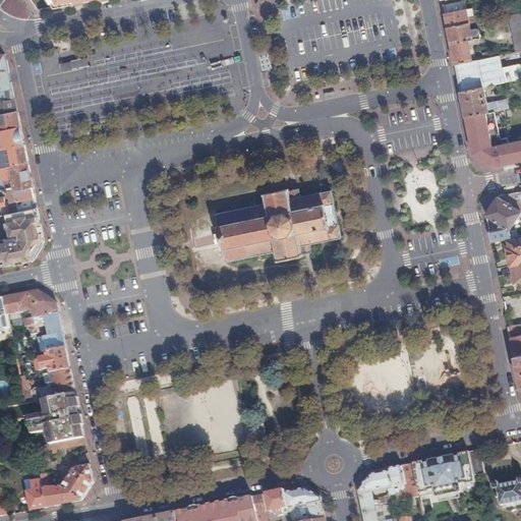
[(52,0),(58,9),(101,0),(52,0)]
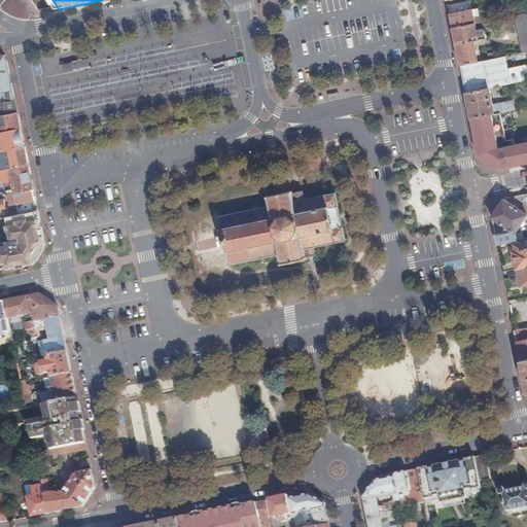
[(472,2),(449,6),(454,28),(477,24),(483,22),(482,16),(476,18),(473,10),(472,2)]
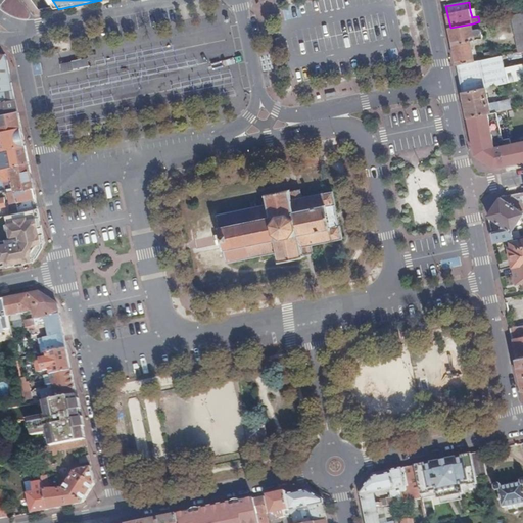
[(522,51),(522,12),(512,15),(520,53),(522,51)]
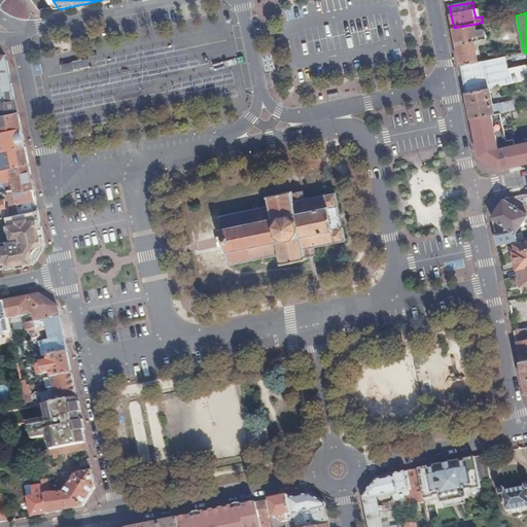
[(477,24),(454,28),(457,47),(461,66),(479,63),(477,54),(478,53),(477,49),(476,49),(475,41),(480,40),(480,37),(481,35),(485,34),(486,33),(485,31),(483,29),(478,31),(477,24)]
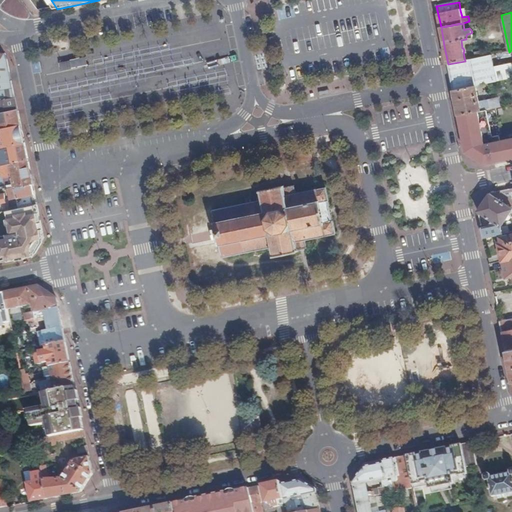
[(0,100),(16,98),(13,87),(9,87),(9,88),(0,89),(0,62),(5,54),(0,53),(0,100)]
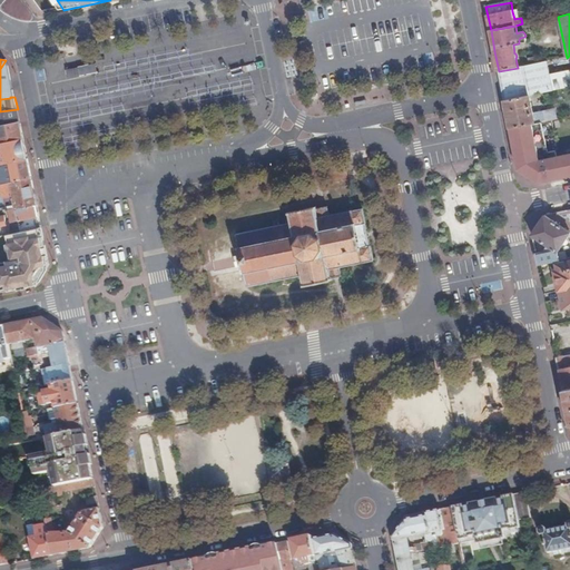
[(15,97),(11,81),(7,81),(6,78),(10,77),(8,67),(6,60),(0,69),(0,99),(10,98),(10,97),(15,97)]
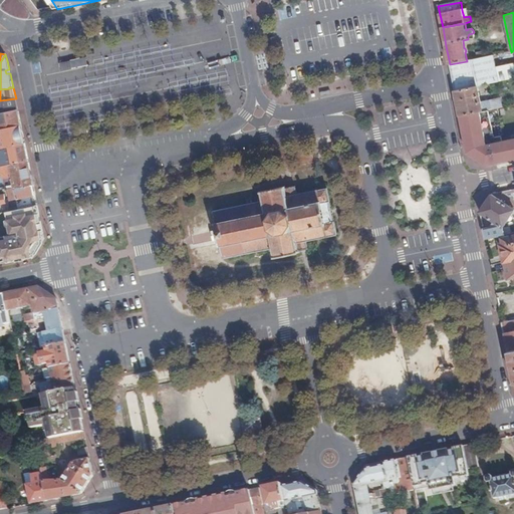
[(467,61),(450,64),(453,77),(456,90),(478,86),(500,81),(497,67),(494,55),(486,57),(479,58),(467,61)]
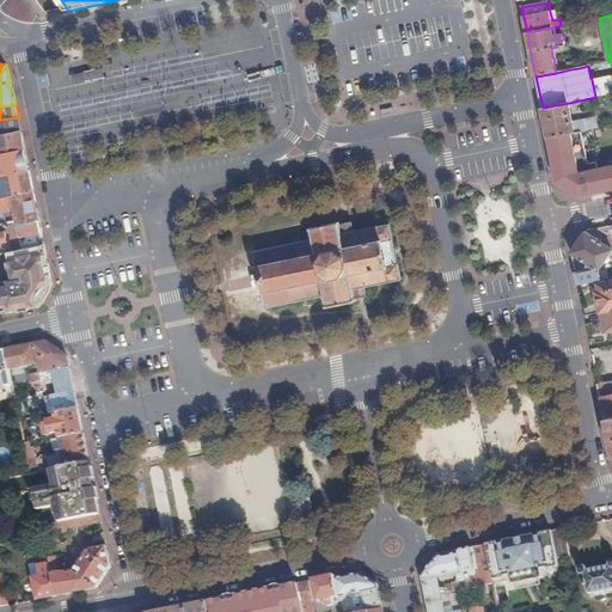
[(98,71),(73,75),(74,85),(99,80),(98,71)]
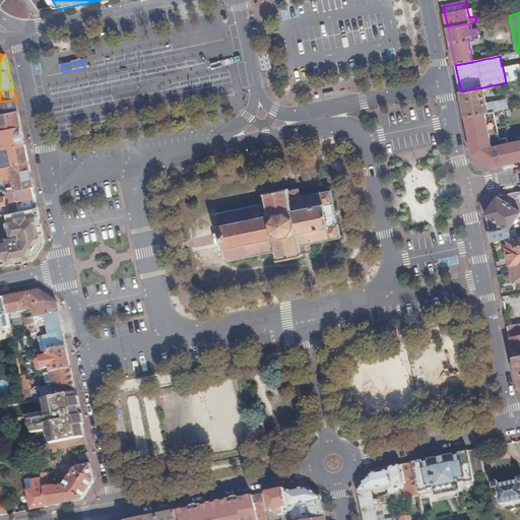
[(519,64),(503,68),(506,82),(519,79),(519,64)]
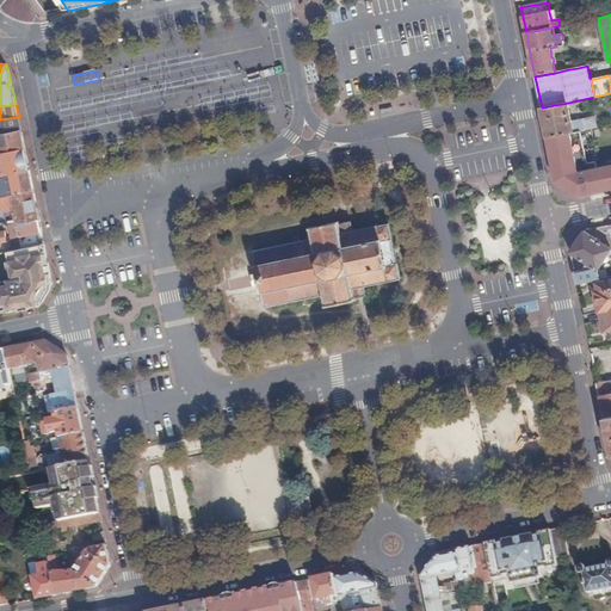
[(568,103),(542,107),(544,123),(548,137),(571,134),(597,128),(594,117),(572,122),(568,103)]
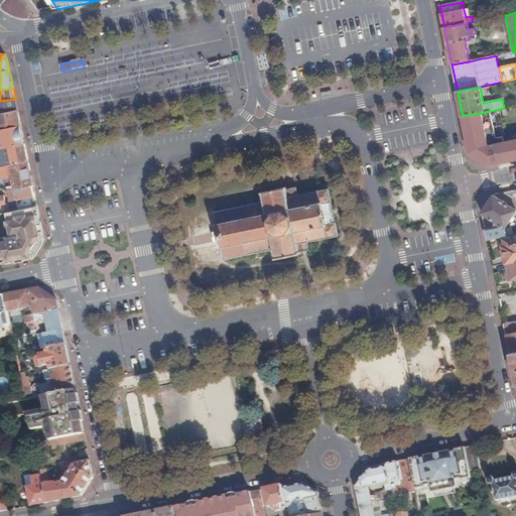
[(0,146),(1,147),(2,149),(5,148),(24,144),(20,120),(16,99),(0,101),(0,146)]
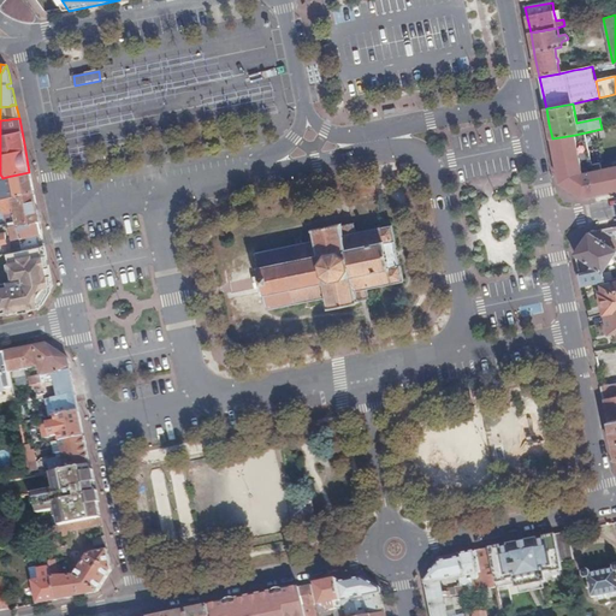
[(575,135),(552,138),(561,184),(584,197),(615,190),(615,167),(584,175),(580,158),(586,157),(586,155),(591,154),(588,147),(578,150),(578,147),(587,144),(586,138),(576,140),(575,135)]
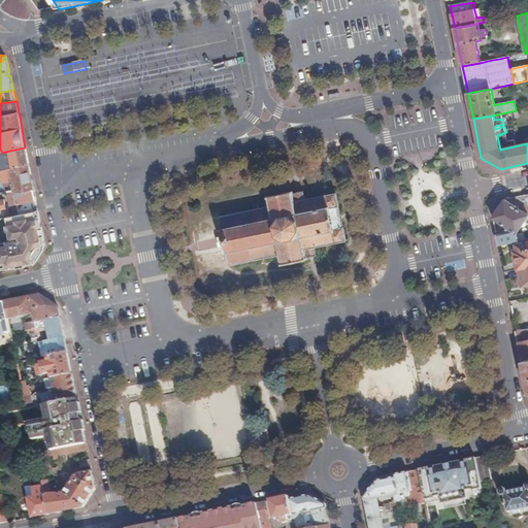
[(0,171),(1,171),(29,165),(28,161),(25,147),(5,152),(2,153),(0,153),(0,171)]
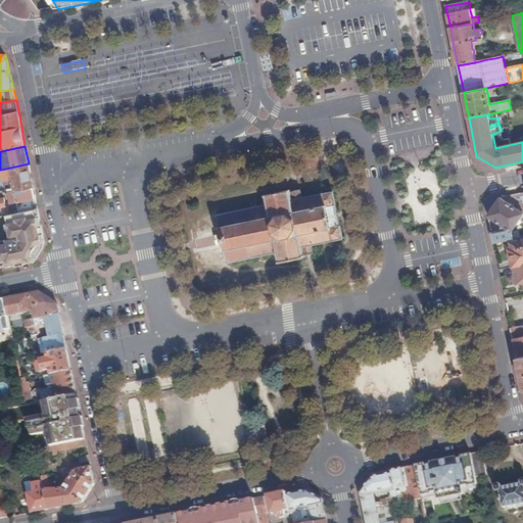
[(29,163),(1,170),(3,180),(0,180),(0,191),(4,191),(6,190),(7,193),(15,191),(15,192),(34,189),(32,180),(29,163)]
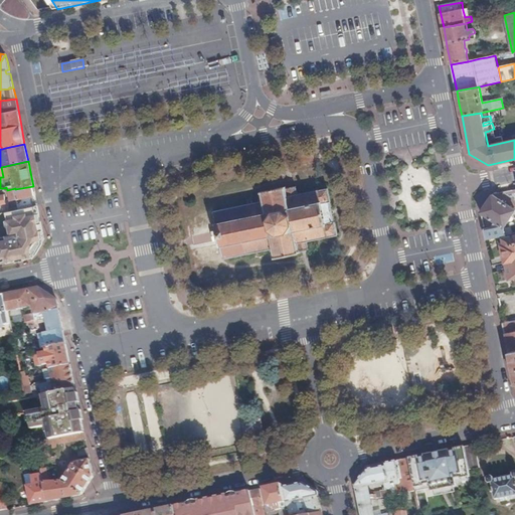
[(6,187),(4,188),(4,193),(8,193),(15,192),(17,200),(35,196),(33,186),(15,189),(15,188),(7,190),(6,187)]
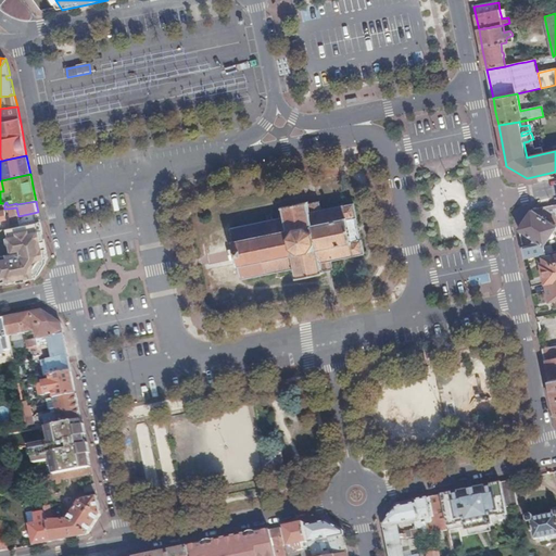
[(237,254),(238,258),(239,265),(238,265),(239,267),(241,277),(241,278),(241,280),(297,268),(299,279),(325,274),(325,272),(335,269),(332,261),(365,254),(363,240),(362,240),(357,218),(358,217),(355,203),(321,211),(319,201),(311,203),(310,201),(283,206),(286,217),(230,228),(231,230),(232,230),(234,241),(234,243),(235,243),(236,249),(237,254)]
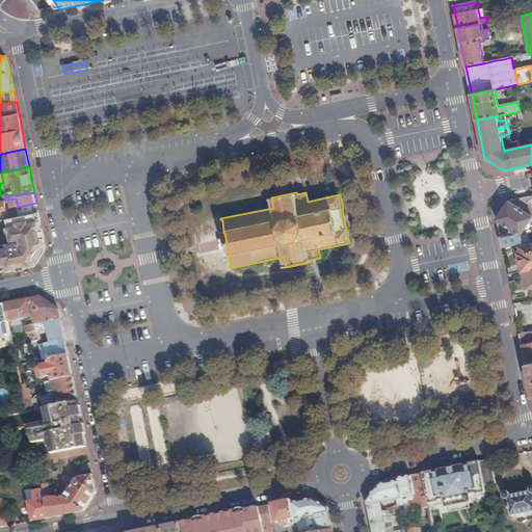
[(531,196),(510,202),(531,215),(531,196)]
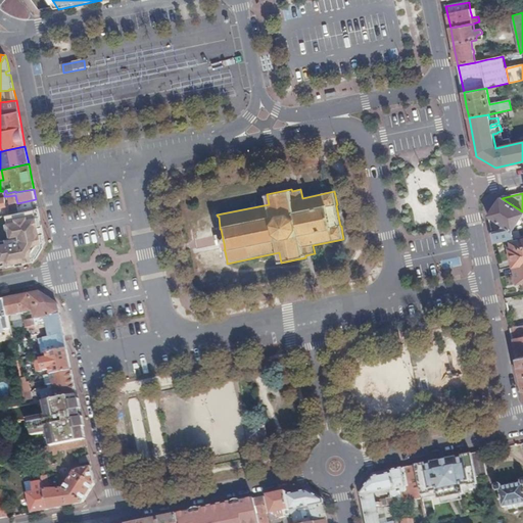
[(0,217),(7,216),(9,216),(7,205),(6,201),(5,198),(0,198),(0,217)]
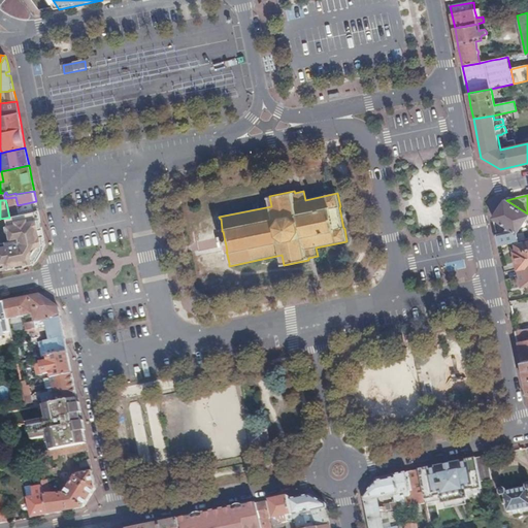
[(527,213),(506,200),(494,219),(508,228),(504,234),(497,236),(499,246),(526,240),(524,233),(517,234),(527,219),(527,213)]
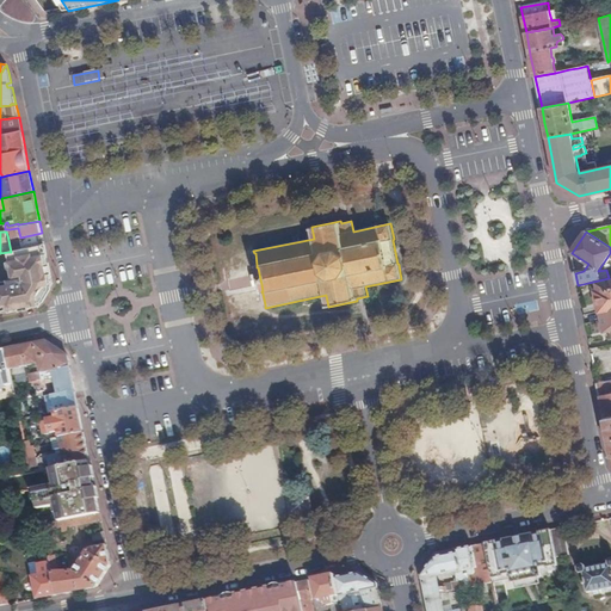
[(16,239),(18,251),(41,246),(45,245),(42,233),(20,238),(18,238),(17,233),(7,235),(8,240),(16,239)]
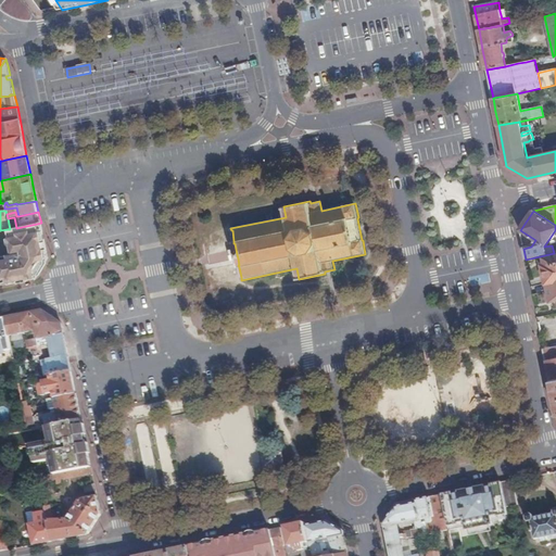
[(0,283),(8,282),(9,285),(17,282),(16,276),(25,275),(26,281),(35,279),(48,258),(47,250),(43,250),(41,242),(45,241),(45,240),(42,231),(39,232),(37,224),(16,228),(10,229),(8,229),(13,254),(0,256),(0,283)]
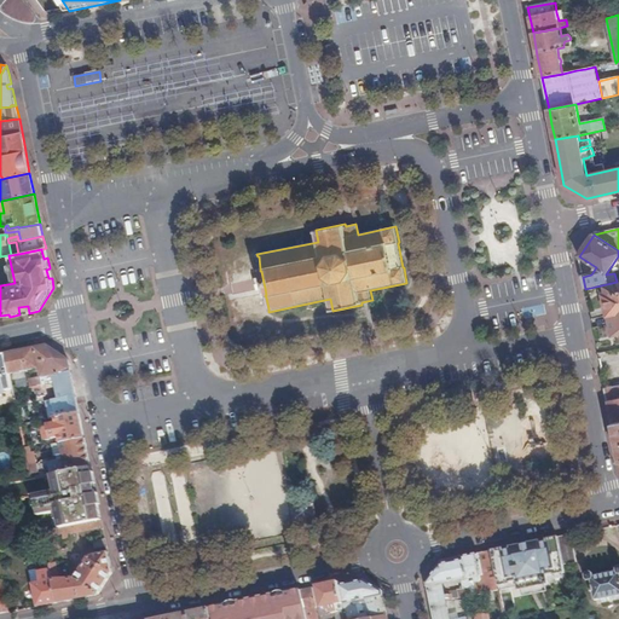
[(605,296),(608,317),(618,314),(618,284),(606,288),(607,295),(605,296)]
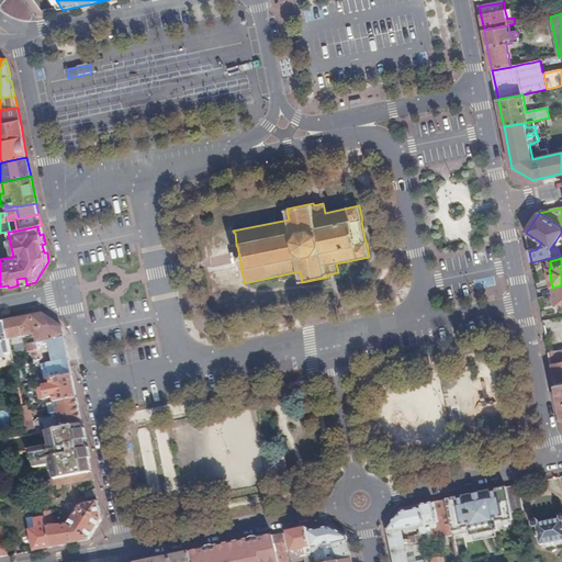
[(561,285),(552,288),(557,306),(561,304),(561,285)]
